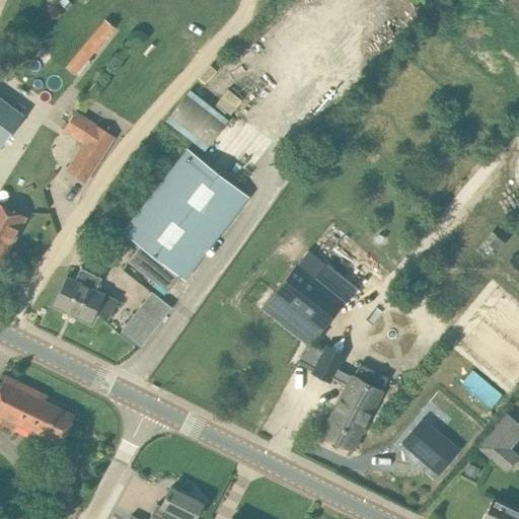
[(105,20),(67,65),(75,71),(113,26),(105,20)]
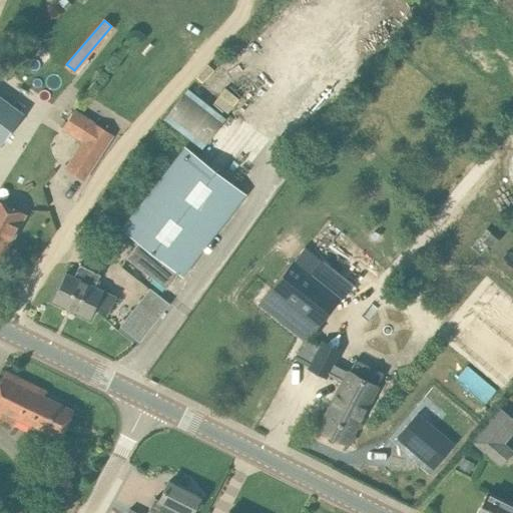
[(0,140),(20,113),(0,98),(0,140)]
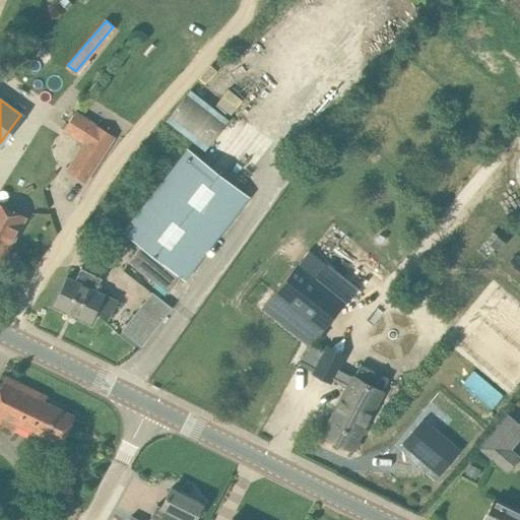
[(75,113),(64,130),(85,143),(67,170),(84,181),(113,137),(75,113)]
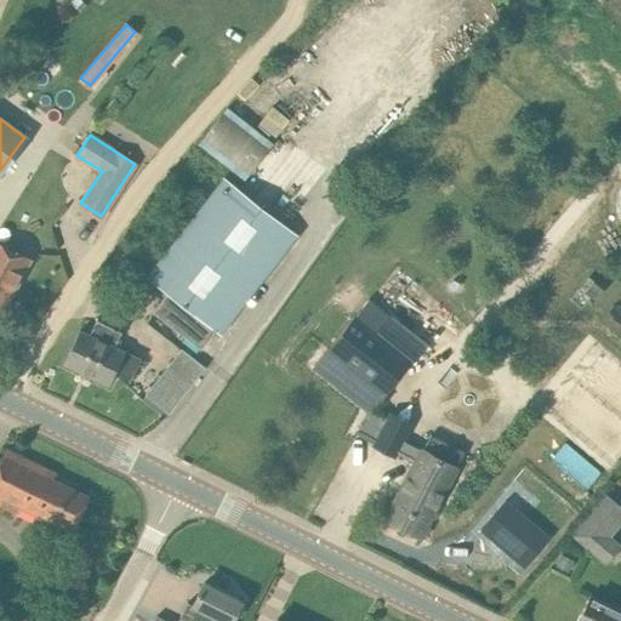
[(153,281),(132,307),(147,319),(153,312),(200,349),(216,330),(221,334),(297,235),(223,177),(147,277),(153,281)]
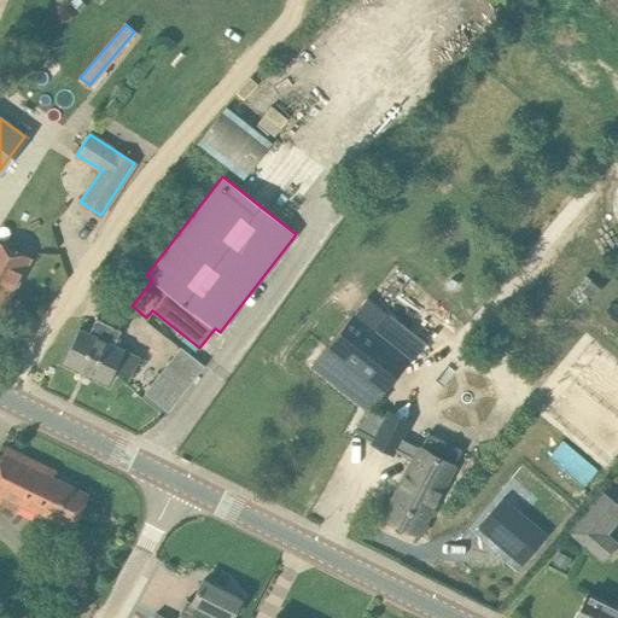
[(0,243),(0,299),(6,303),(9,304),(30,258),(0,243)]
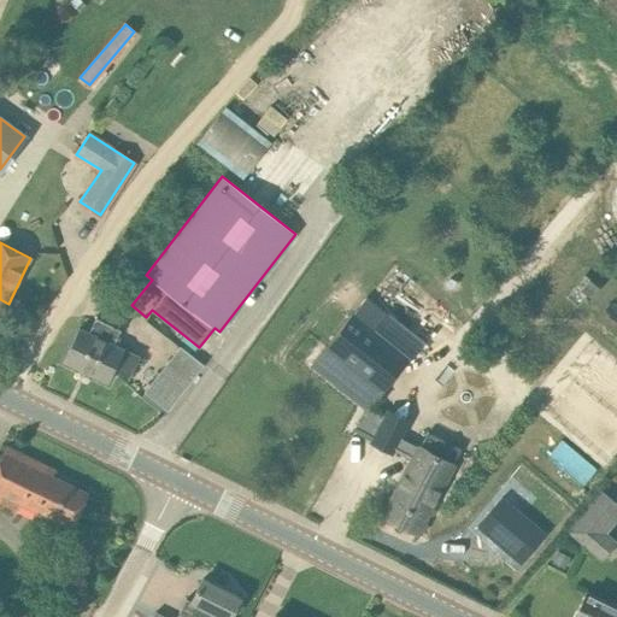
[(353,312),(327,346),(383,391),(411,357),(353,312)]
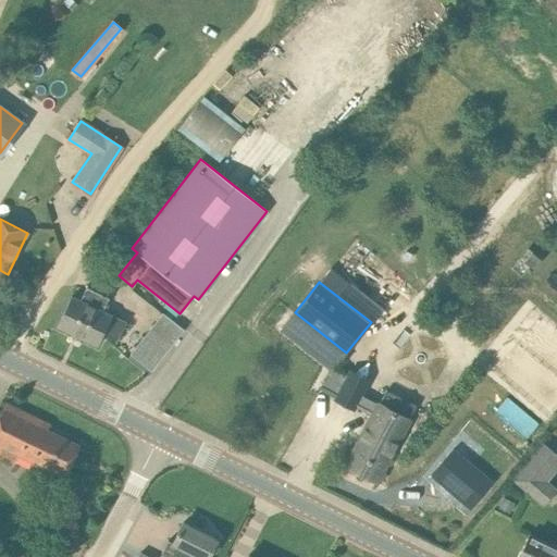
[(71,296),(57,325),(97,345),(102,334),(115,341),(125,321),(112,316),(111,316),(102,311),(109,298),(87,287),(81,300),(71,296)]
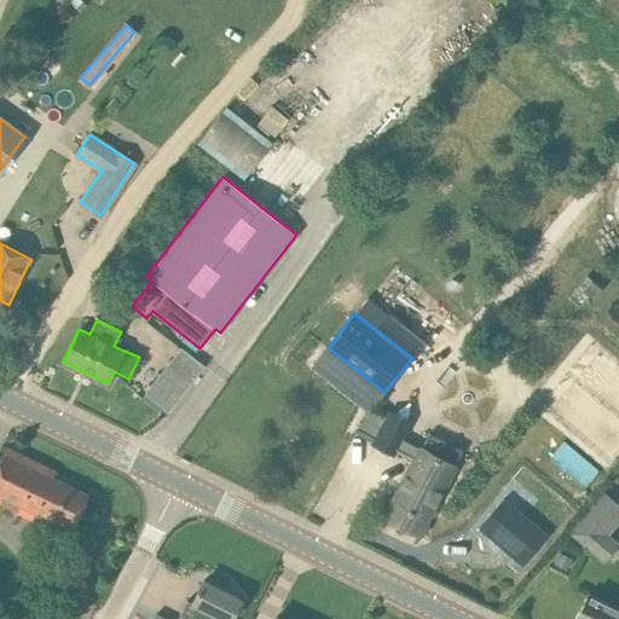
[(180,348),(145,393),(168,412),(204,366),(180,348)]
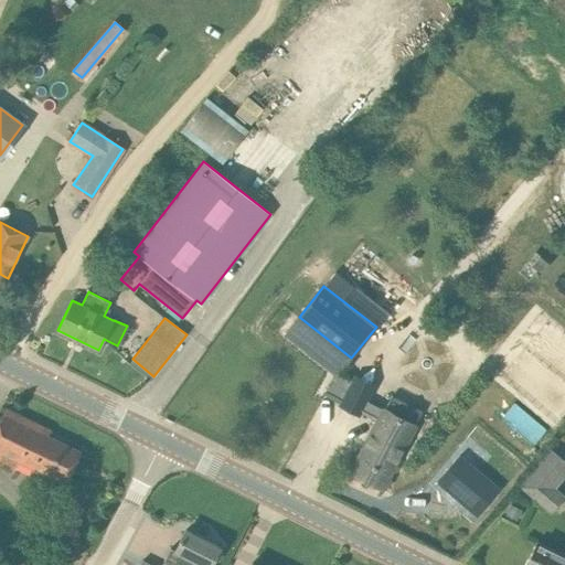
[(376,419),(349,472),(383,490),(416,426),(415,426),(422,412),(390,395),(382,408),(376,419)]
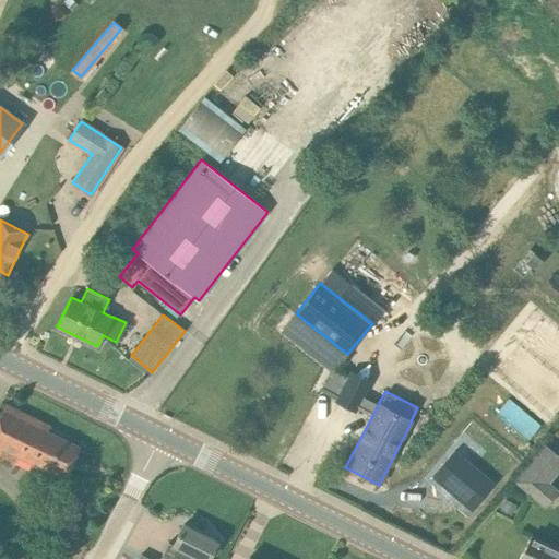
[(49,426),(7,405),(0,418),(0,452),(2,448),(63,478),(79,447),(46,430),(49,426)]
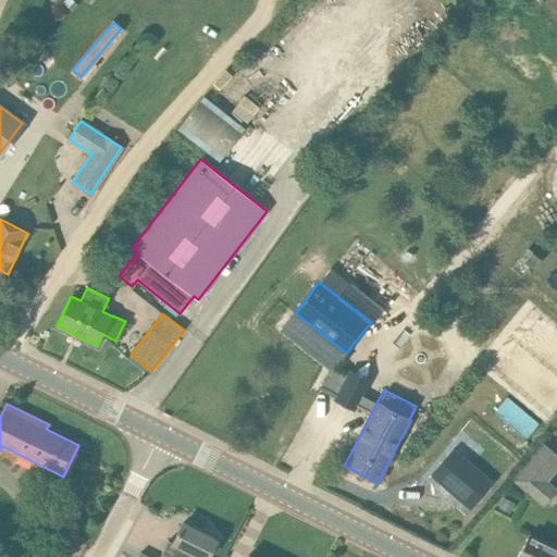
[(556,454),(543,443),(512,480),(522,487),(543,505),(556,490),(547,481),(556,468),(556,454)]
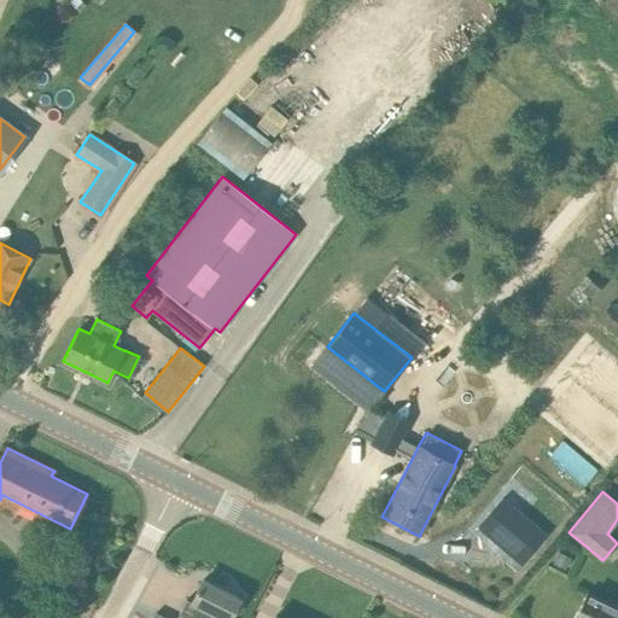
[(559,552),(554,563),(565,569),(571,558),(559,552)]
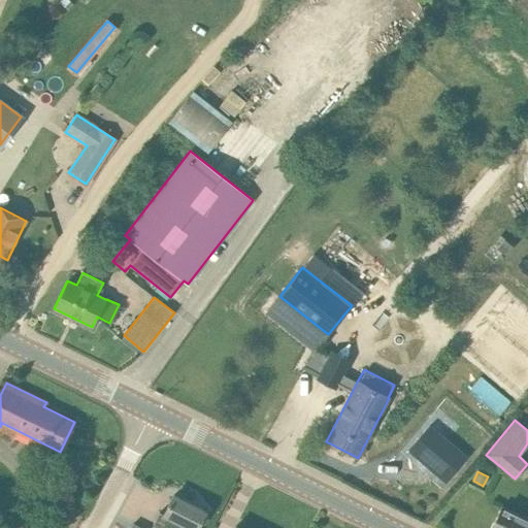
[(164,515),(159,512),(152,527),(196,527),(205,512),(173,495),(164,515)]
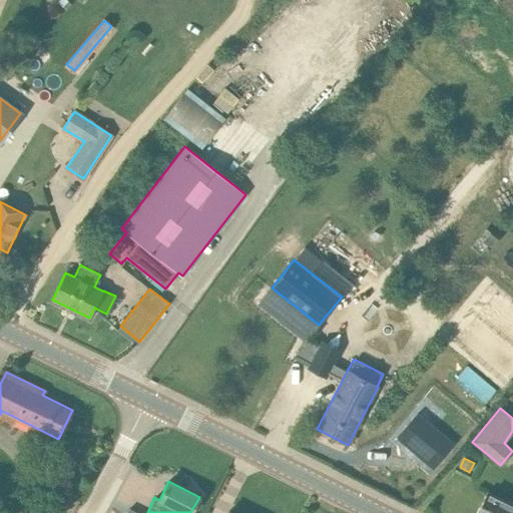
[(512,512),(512,503),(488,492),(477,512),(512,512)]
